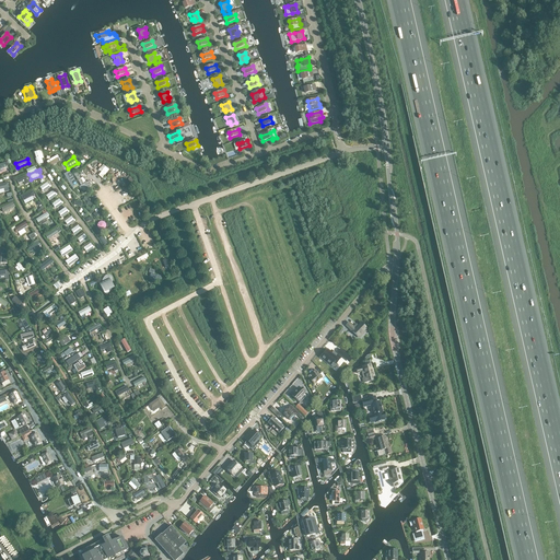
[(78,184),(70,172),(67,174),(74,186),(78,184)]
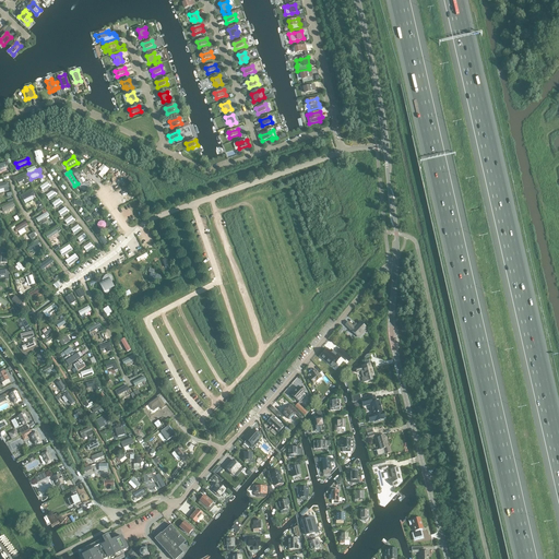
[(76,173),(74,175),(81,185),(79,187),(81,189),(82,189),(84,191),(92,186),(90,183),(88,185),(86,181),(84,183),(76,173)]
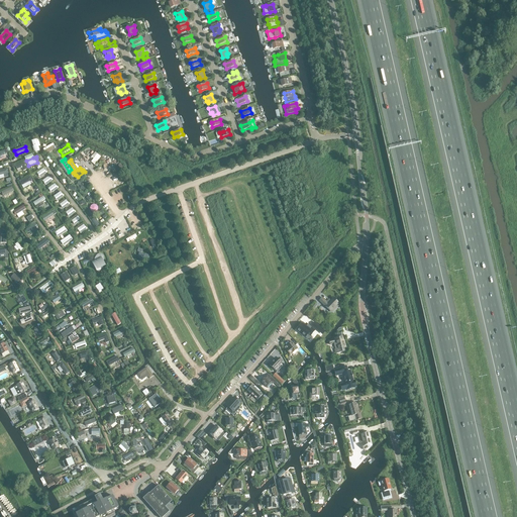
[(24,163),(15,166),(17,170),(22,167),(23,171),(27,170),(24,163)]
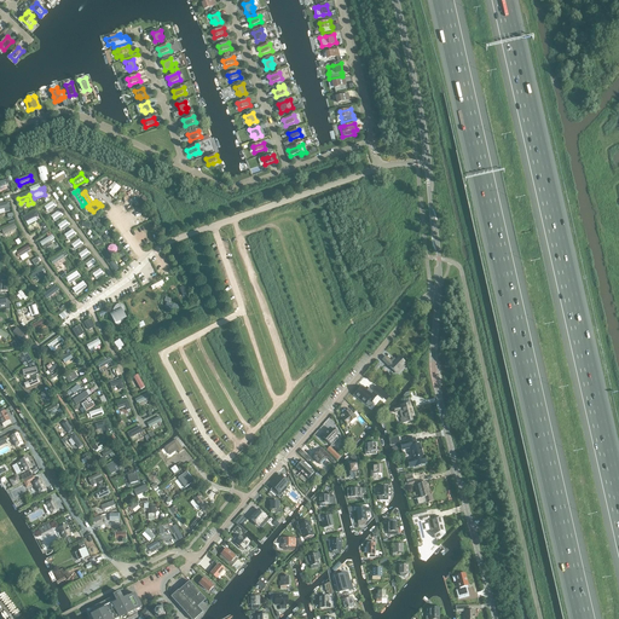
[(56,206),(52,202),(45,207),(48,213),(56,207),(57,207),(56,206)]
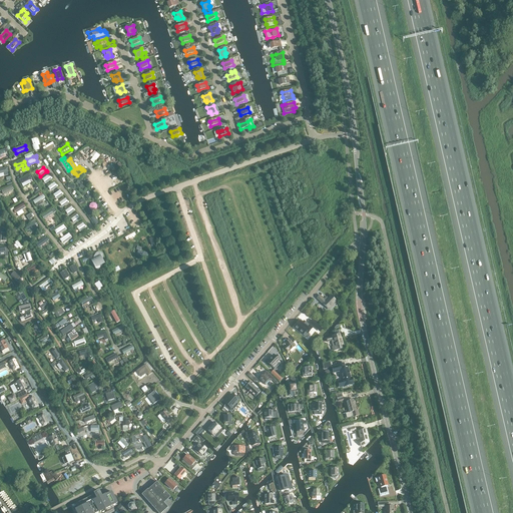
[(74,177),(71,173),(65,176),(69,181),(74,177)]
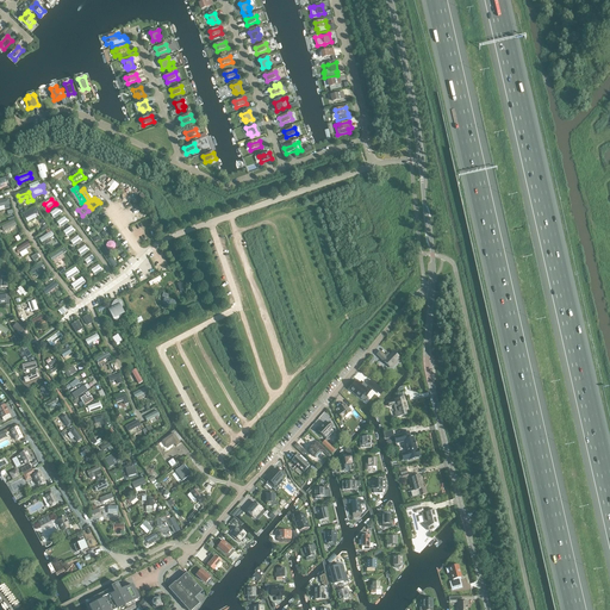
[(50,213),(54,219),(62,213),(62,212),(62,211),(61,212),(58,207),(50,213)]
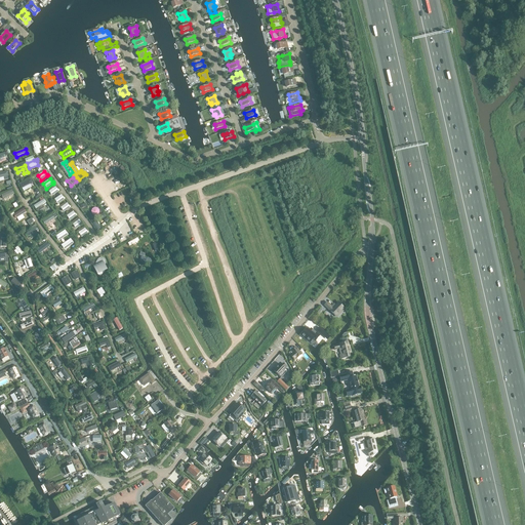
[(34,184),(32,179),(21,186),(23,190),(34,184)]
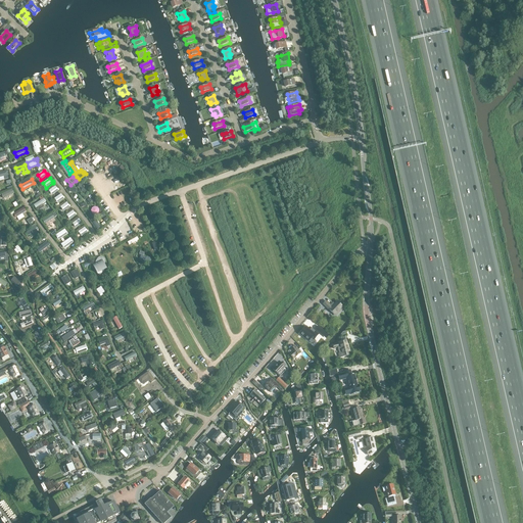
[(49,191),(52,195),(58,190),(59,190),(58,189),(55,186),(49,191)]
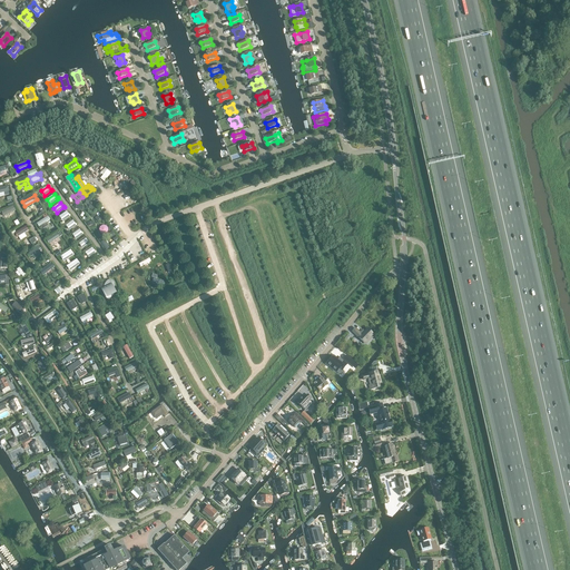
[(15,207),(2,213),(5,218),(17,212),(15,207)]
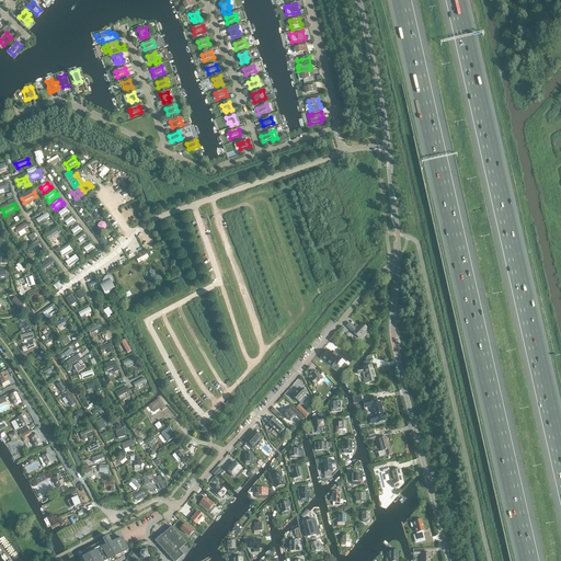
[(61,218),(69,213),(69,212),(68,212),(66,208),(58,213),(61,218)]
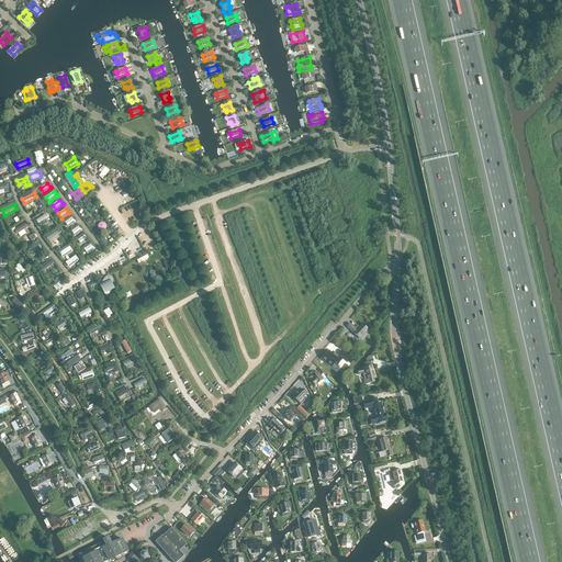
[(76,223),(76,222),(75,221),(71,217),(65,223),(68,227),(76,223)]
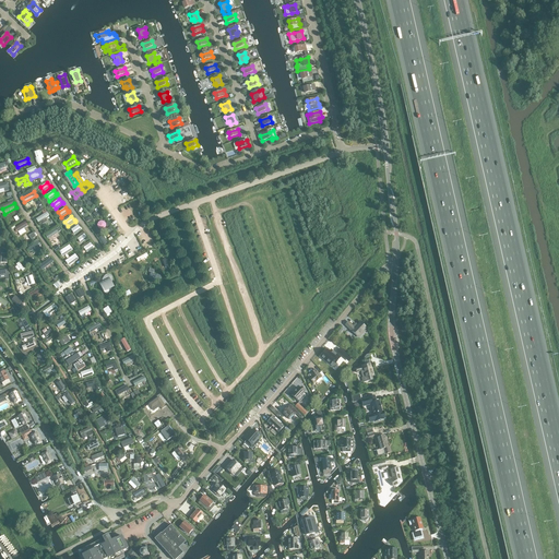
[(96,218),(93,219),(99,230),(103,228),(96,218)]
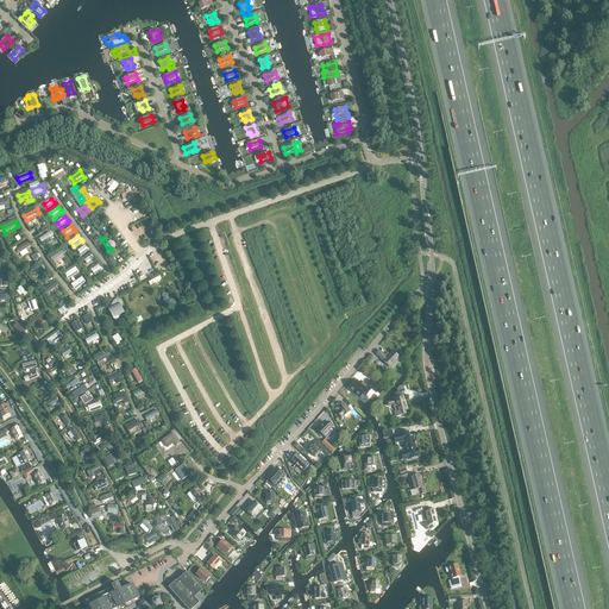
[(81,256),(89,251),(89,250),(88,249),(85,245),(77,251),(81,256)]
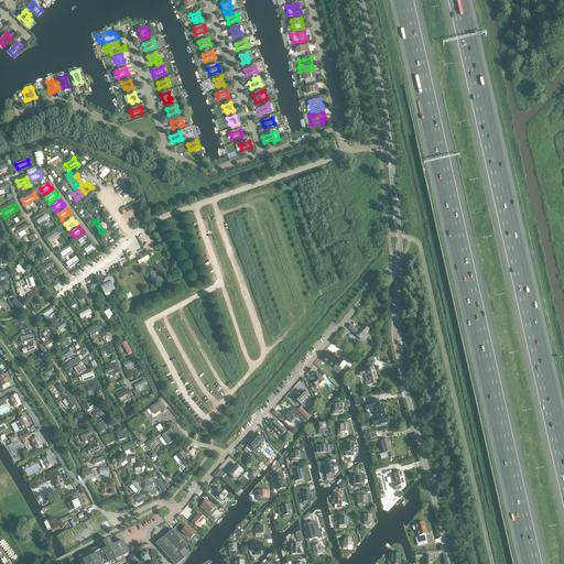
[(60,236),(57,232),(46,239),(49,242),(60,236)]
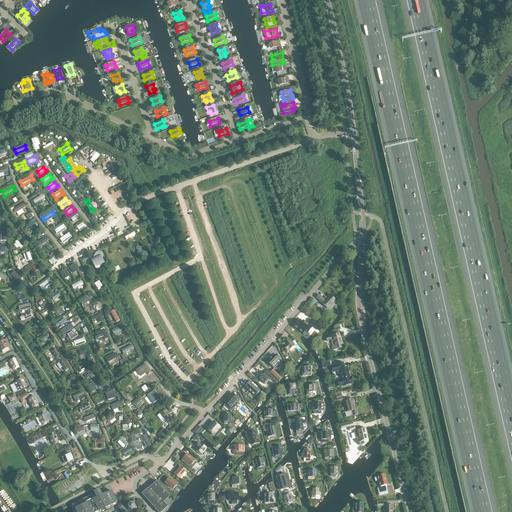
[(95,225),(98,222),(92,213),(89,215),(95,225)]
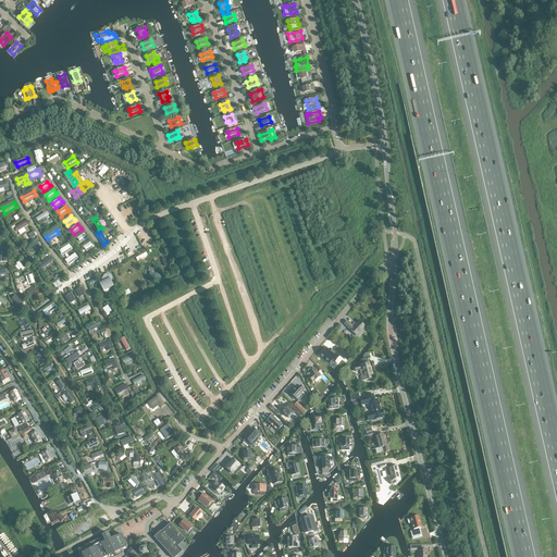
[(87,238),(88,237),(87,236),(84,233),(77,238),(81,243),(87,238)]
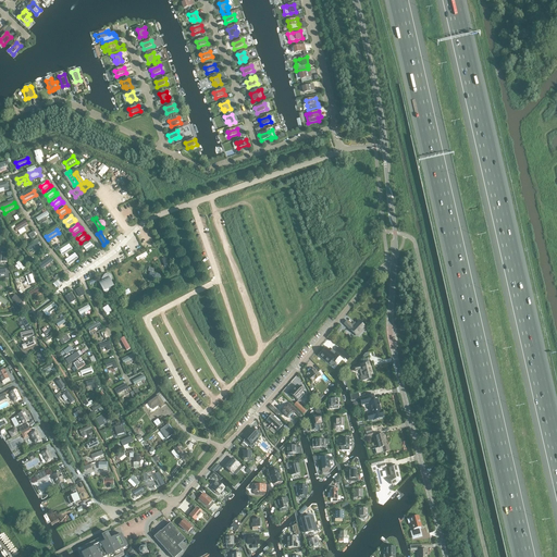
[(25,249),(28,254),(41,244),(38,240),(25,249)]
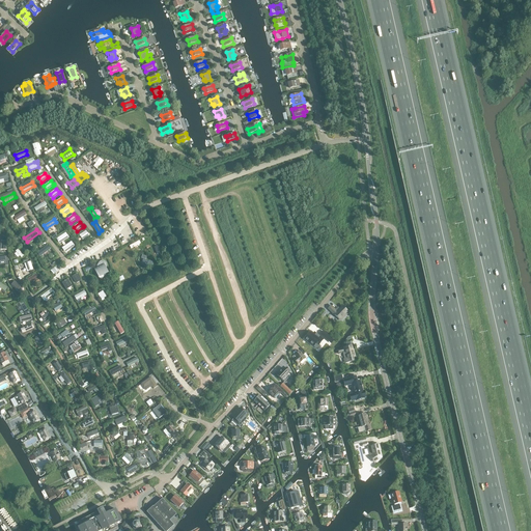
[(89,235),(89,234),(88,234),(86,230),(79,235),(83,241),(89,235)]
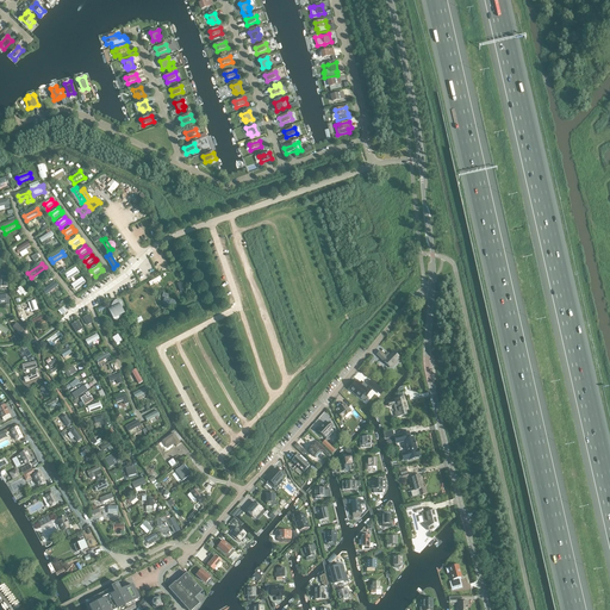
[(75,267),(64,274),(68,280),(80,273),(75,267)]
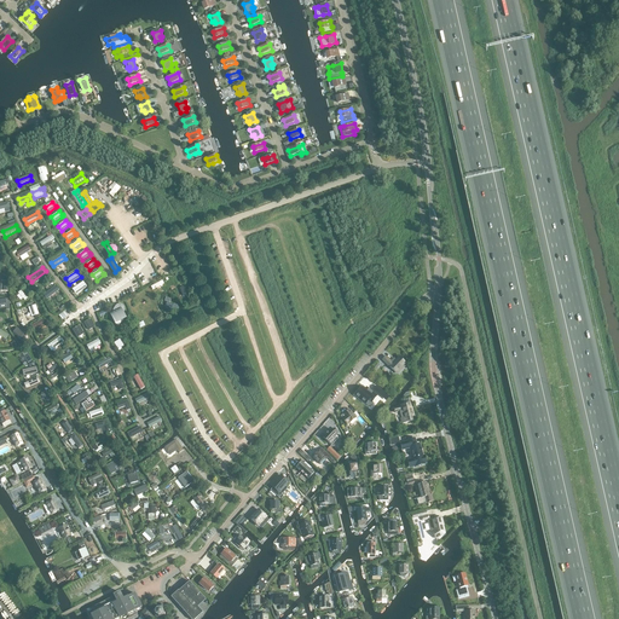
[(84,282),(73,289),(76,295),(87,287),(84,282)]
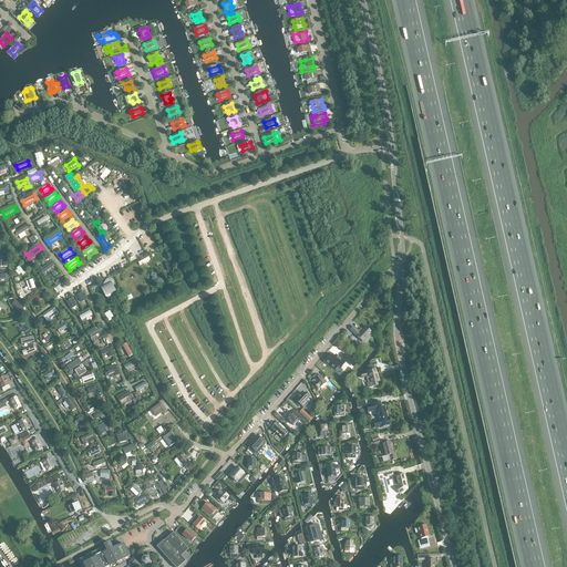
[(54,268),(50,264),(40,271),(43,276),(54,268)]
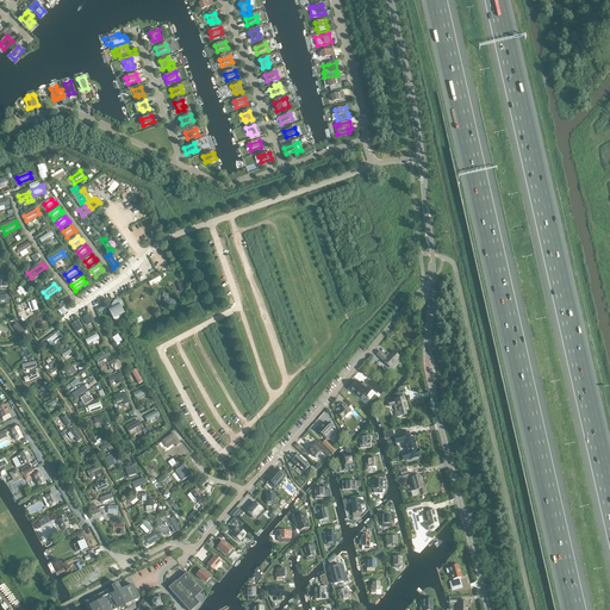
[(29,294),(22,287),(18,291),(25,298),(29,294)]
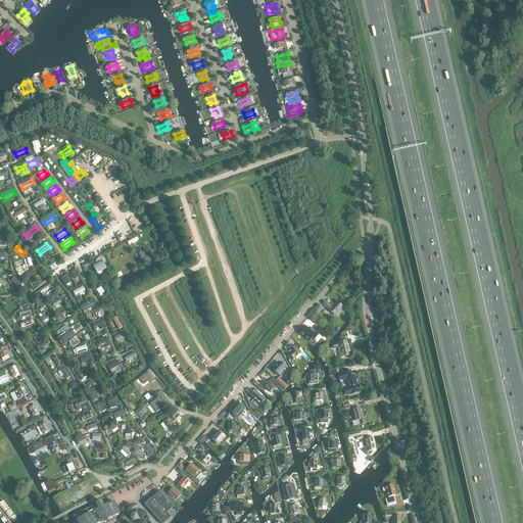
[(5,262),(8,262),(7,252),(0,252),(0,259),(0,262),(5,260),(5,262)]
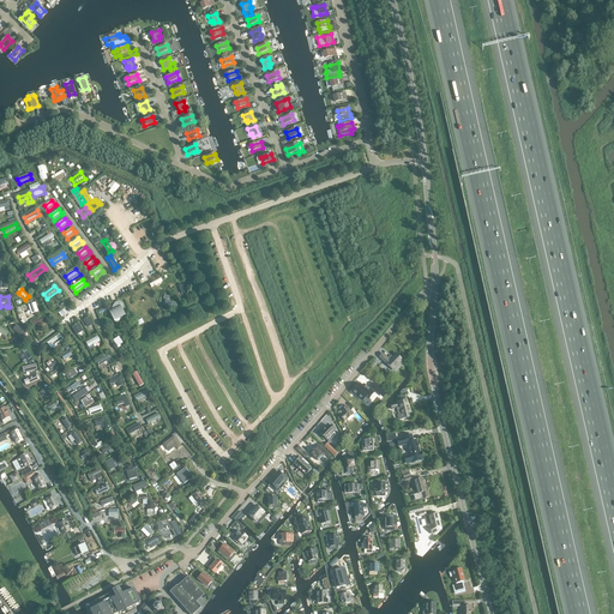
[(40,314),(38,312),(35,302),(28,305),(31,314),(35,313),(36,315),(40,314)]
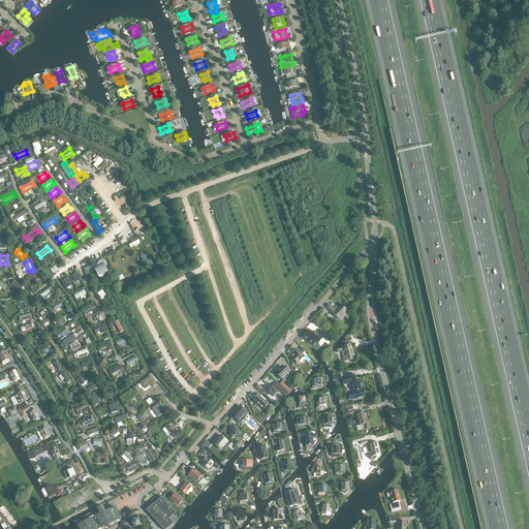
[(107,272),(105,268),(105,267),(106,267),(106,266),(106,265),(106,263),(105,262),(105,261),(104,261),(103,260),(102,260),(101,260),(100,260),(99,260),(98,261),(97,262),(97,263),(97,265),(96,265),(97,266),(97,267),(94,269),(98,276),(107,272)]
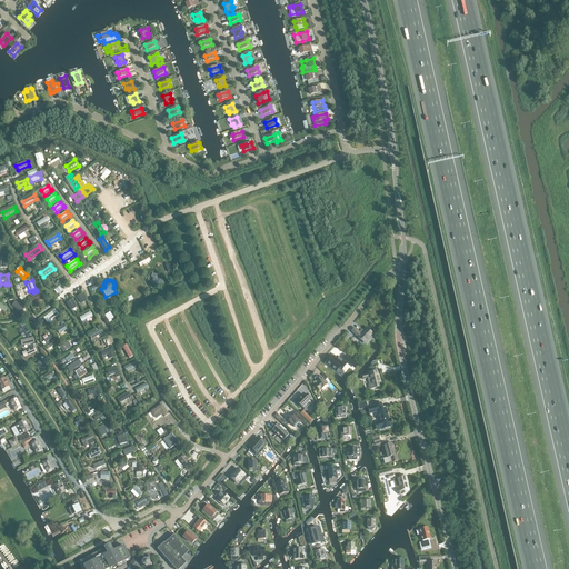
[(29,299),(31,303),(38,300),(38,301),(42,299),(39,293),(29,299)]
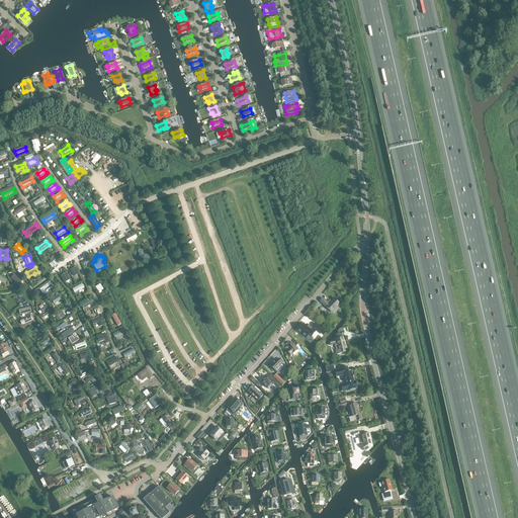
[(74,276),(79,274),(75,267),(70,270),(74,276)]
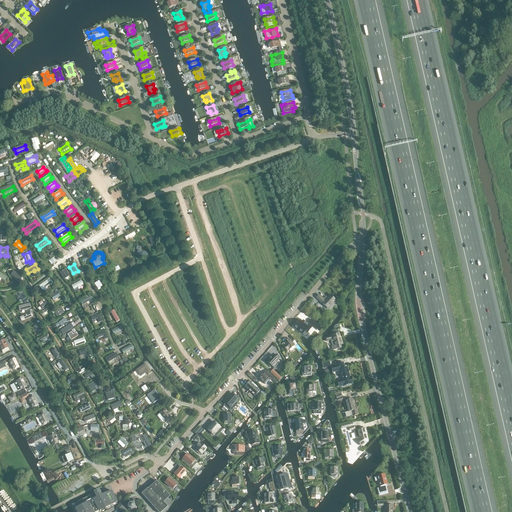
[(64,279),(70,276),(65,269),(60,273),(64,279)]
